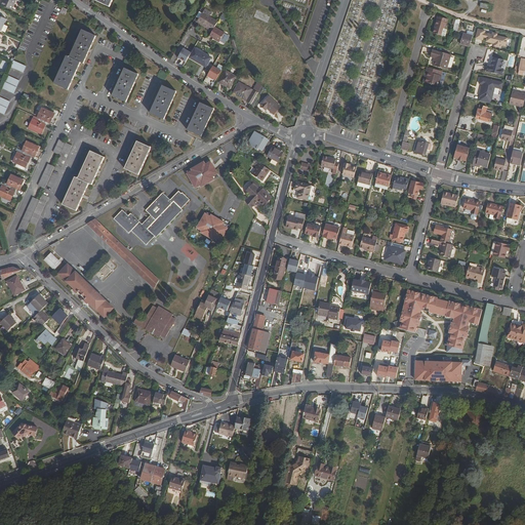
[(22,1),(19,0),(5,0),(3,4),(17,10),(22,1)]
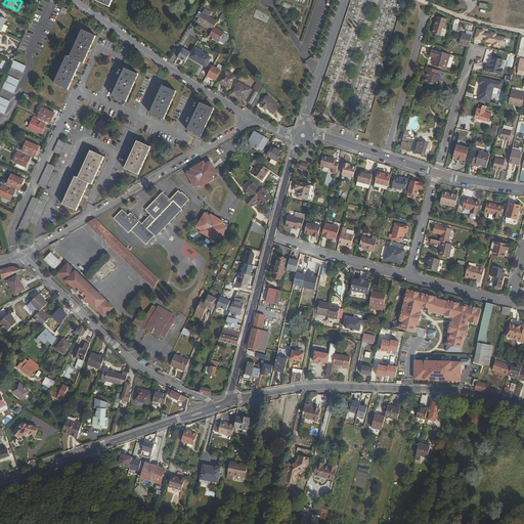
[(212,11),(205,8),(198,23),(212,31),(209,36),(219,42),(224,33),(214,28),(218,20),(209,15),(212,11)]
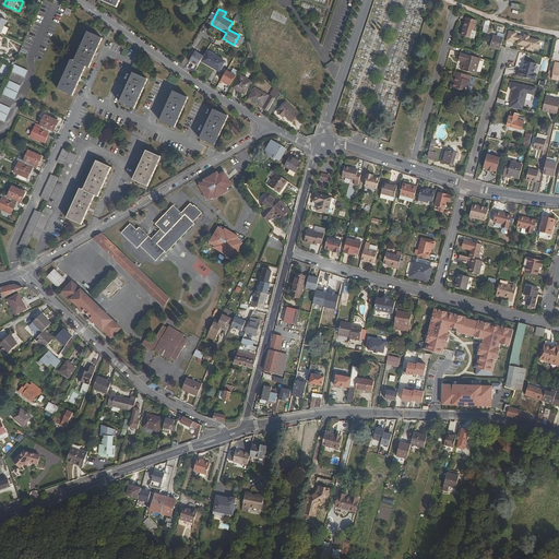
[(477,18),(466,14),(461,32),(470,35),(472,26),(474,27),(477,18)]
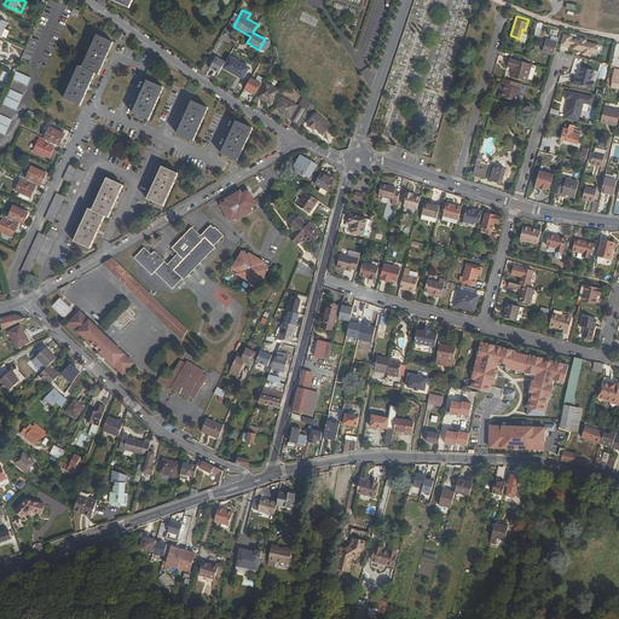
[(0,34),(1,35),(5,36),(11,22),(0,17),(0,34)]
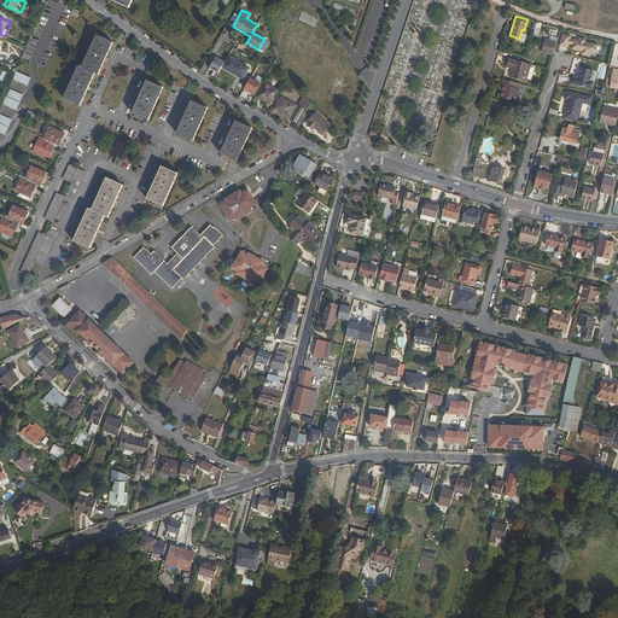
[(561,31),(559,42),(567,45),(569,41),(572,42),(571,46),(582,48),(581,52),(588,53),(589,50),(594,51),(596,42),(584,39),(584,36),(578,35),(578,38),(573,36),(573,38),(570,36),(570,33),(561,31)]
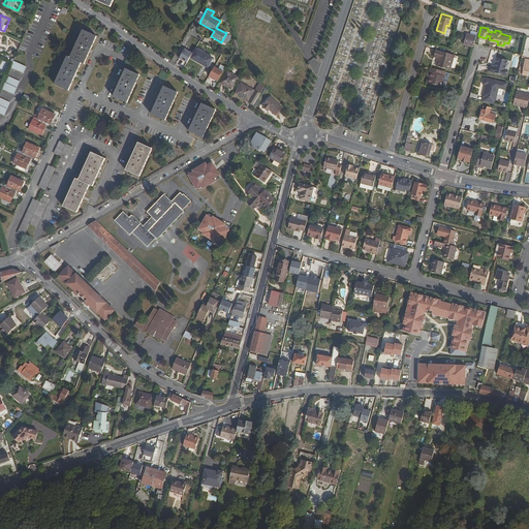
[(68,55),(56,83),(70,89),(82,61),(86,63),(98,34),(84,28),(71,57),(68,55)]
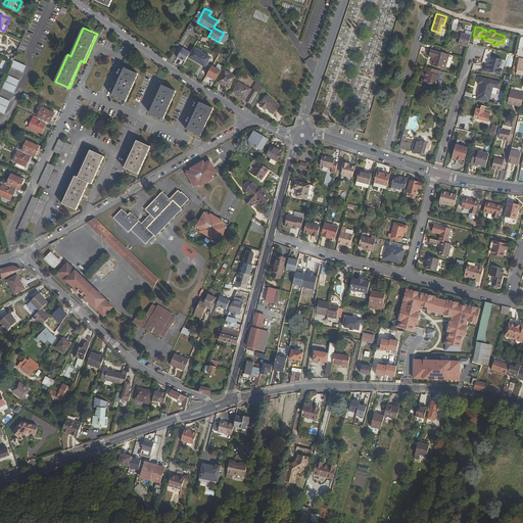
[(470,35),(461,32),(458,42),(467,45),(470,35)]
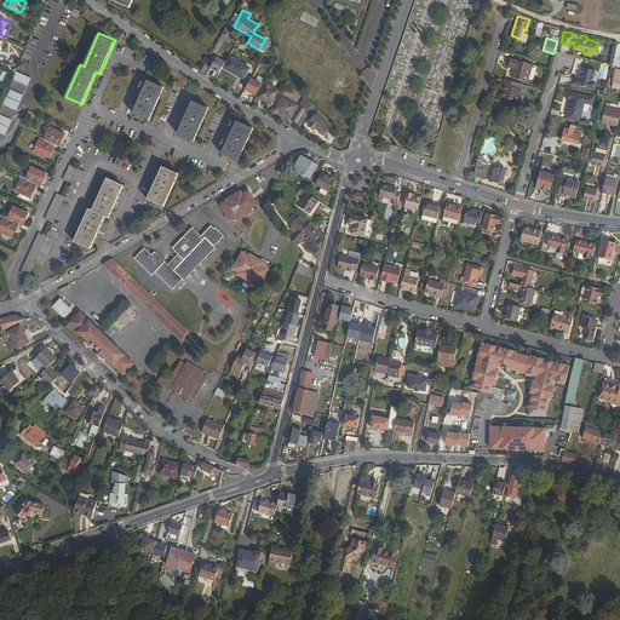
[(252,61),(234,51),(231,55),(251,64),(252,61)]
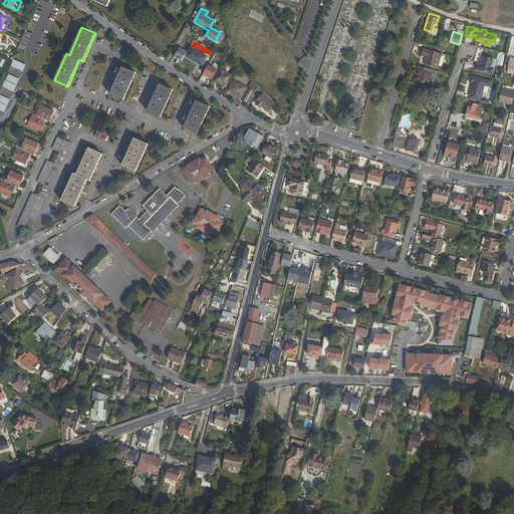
[(441,51),(423,46),(421,53),(426,54),(424,61),(437,65),(441,51)]
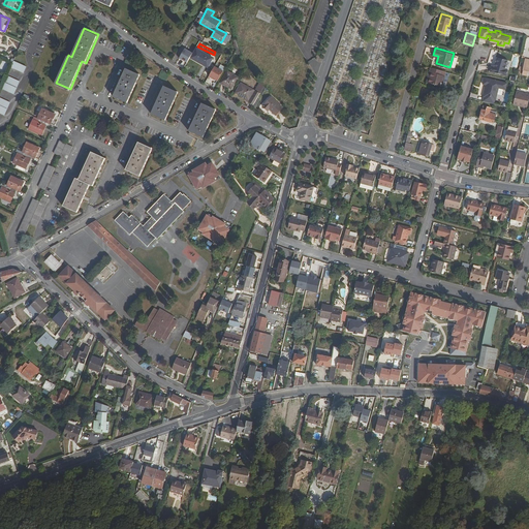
[(213,59),(196,50),(191,60),(208,68),(213,59)]
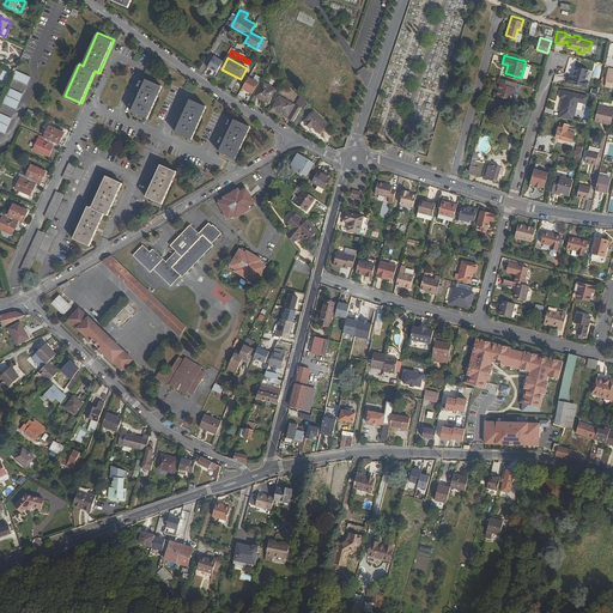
[(569,74),(568,80),(587,85),(588,79),(584,78),(587,67),(575,65),(572,76),(569,74)]
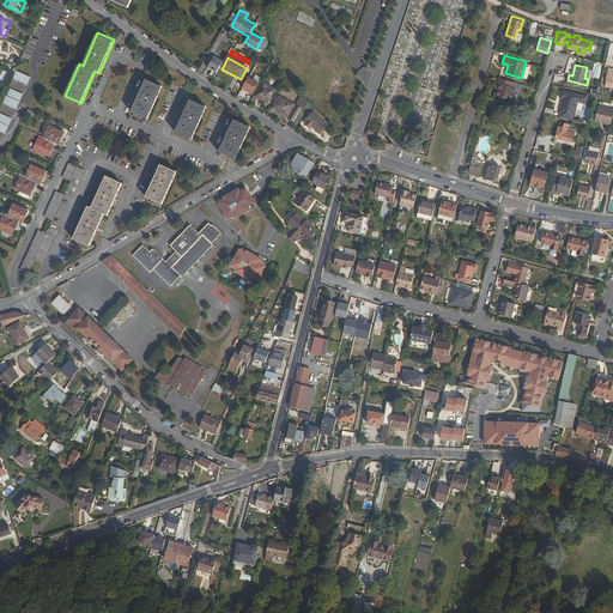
[(17,70),(14,76),(29,83),(31,76),(17,70)]
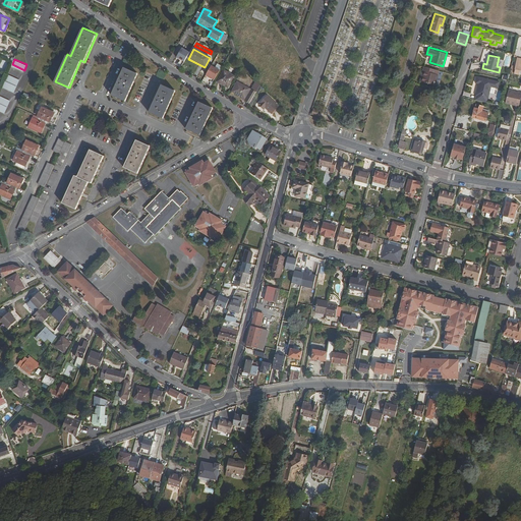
[(208,83),(211,77),(218,80),(223,68),(212,64),(205,81),(208,83)]
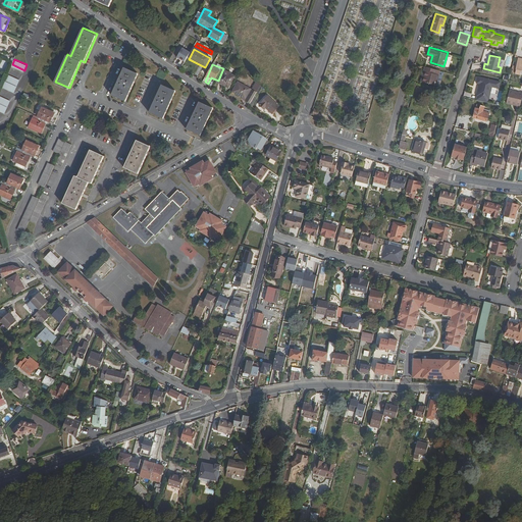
[(437,67),(425,64),(423,68),(426,69),(423,80),(435,84),(438,71),(436,71),(437,67)]
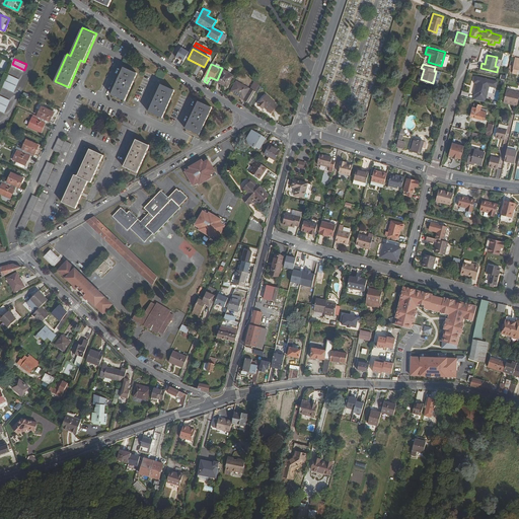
[(138,72),(125,66),(112,92),(126,99),(138,72)]
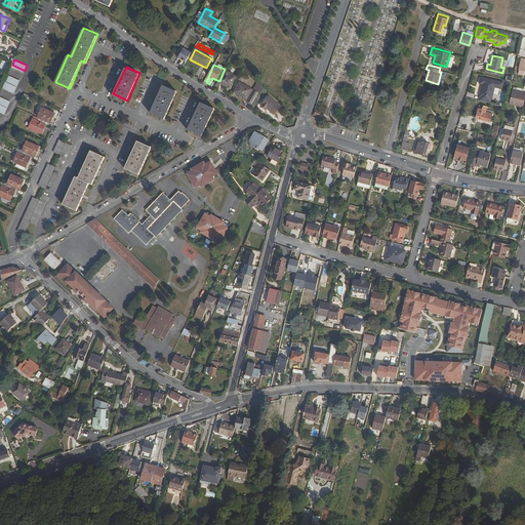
[(236,77),(226,71),(219,82),(229,88),(236,77)]
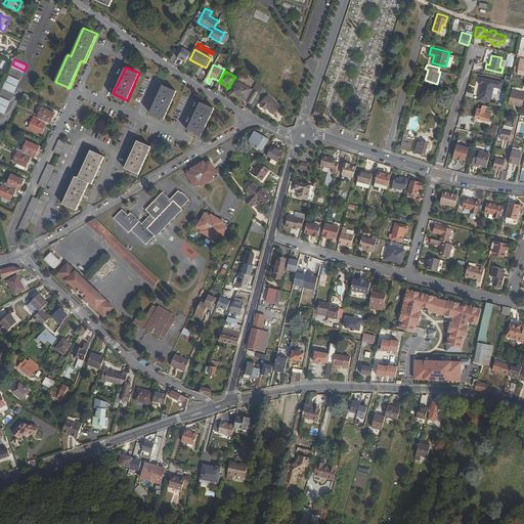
[(8,73),(2,86),(14,91),(20,79),(8,73)]
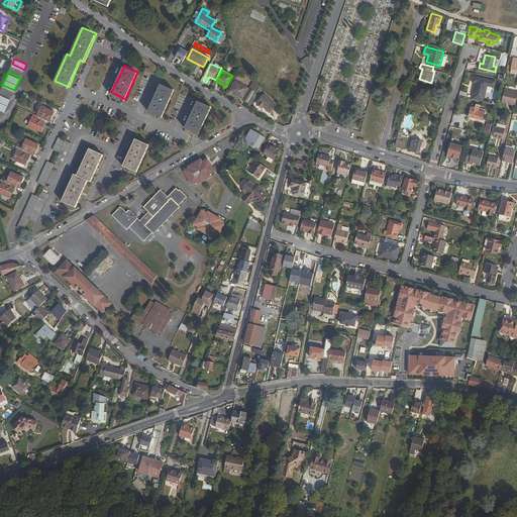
[(496,82),(474,76),(472,83),(475,84),(473,96),(484,98),(487,87),(494,89),(496,82)]
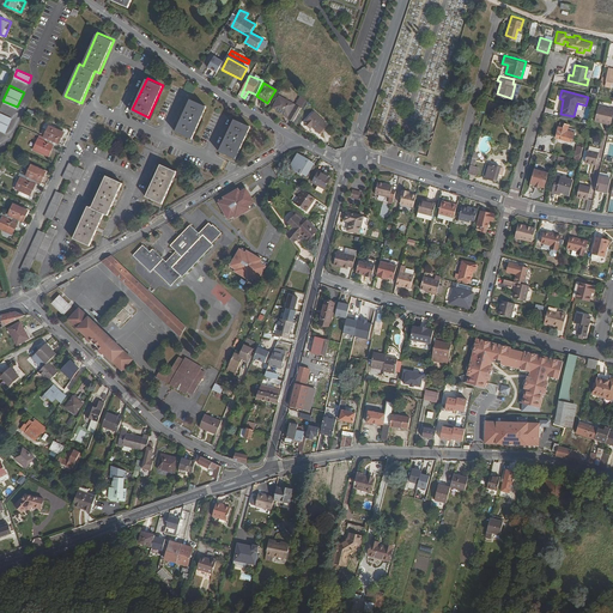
[(192,97),(176,131),(193,138),(208,105),(192,97)]
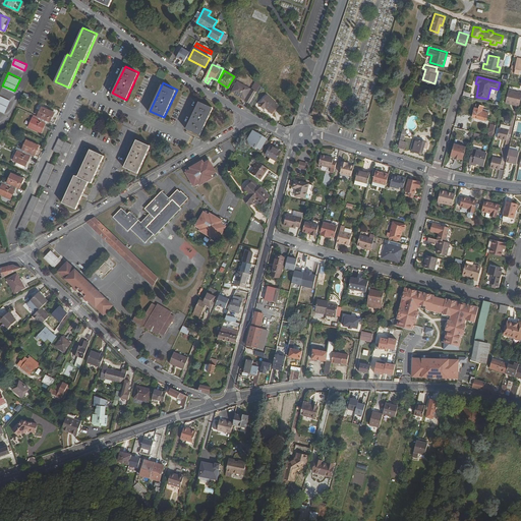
[(251,91),(236,82),(231,93),(243,99),(245,95),(248,97),(246,100),(249,103),(256,92),(252,89),(251,91)]
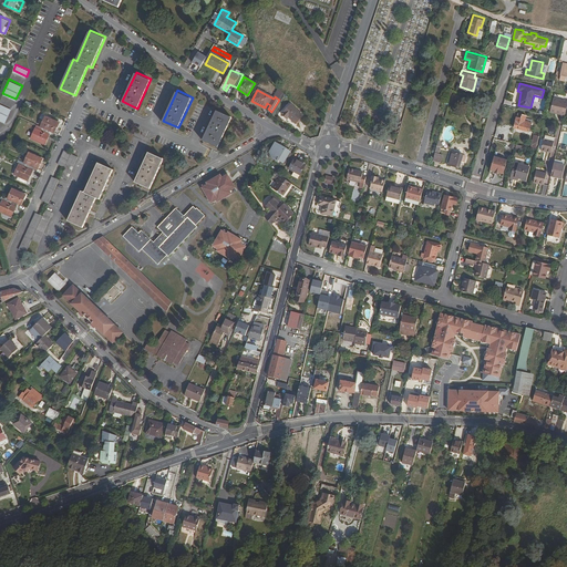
[(565,111),(566,102),(566,96),(553,94),(549,107),(565,111)]
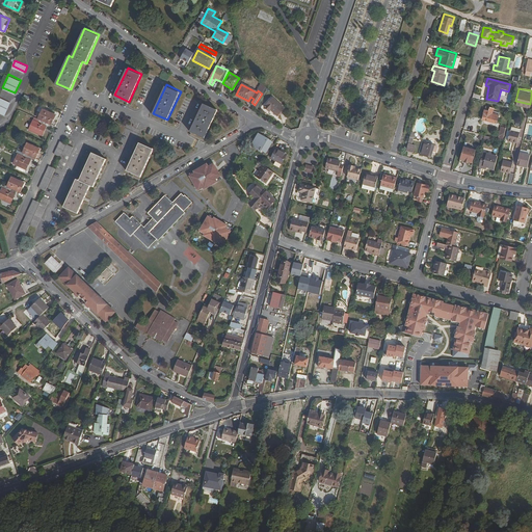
[(0,96),(0,111),(5,114),(11,101),(0,96)]
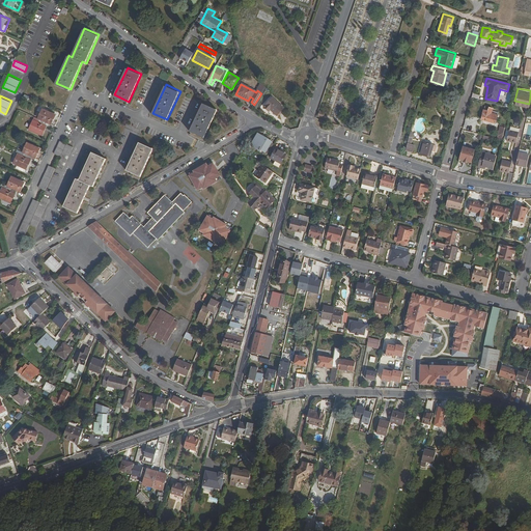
[(283,109),(272,98),(263,107),(268,111),(270,109),(277,116),(283,109)]
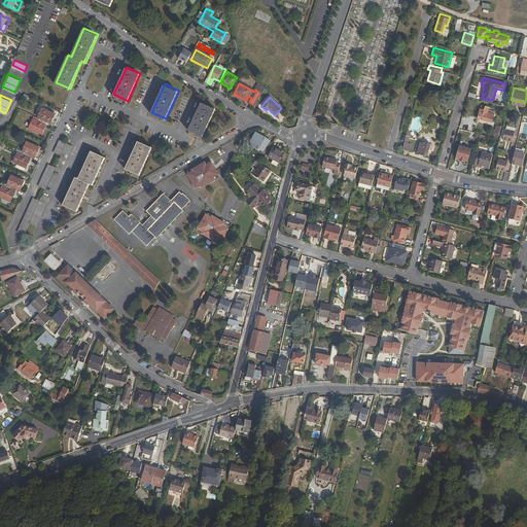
[(202,101),(188,129),(203,135),(215,108),(202,101)]
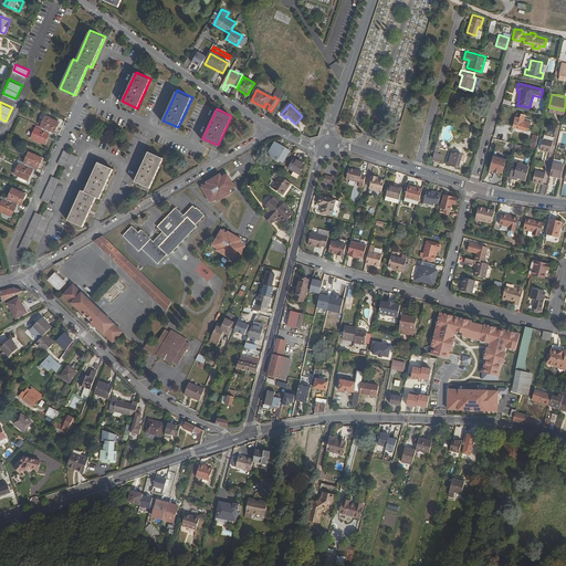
[(37,127),(32,137),(45,143),(51,129),(55,130),(60,121),(45,115),(41,124),(43,125),(42,129),(37,127)]
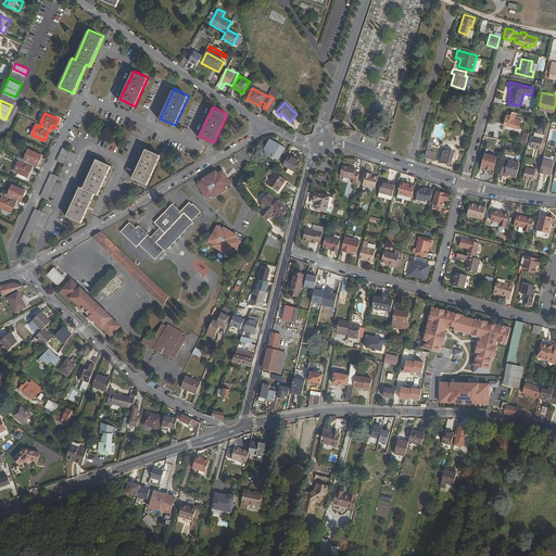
[(510,116),(507,124),(519,127),(520,122),(517,121),(518,118),(514,117),(510,116)]
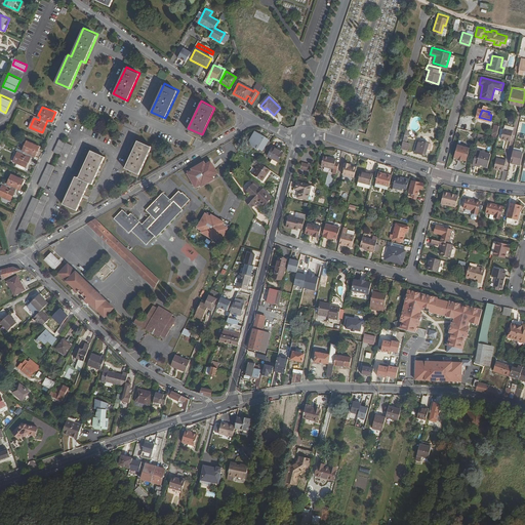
[(511,137),(514,123),(506,121),(505,125),(503,124),(500,134),(511,137)]
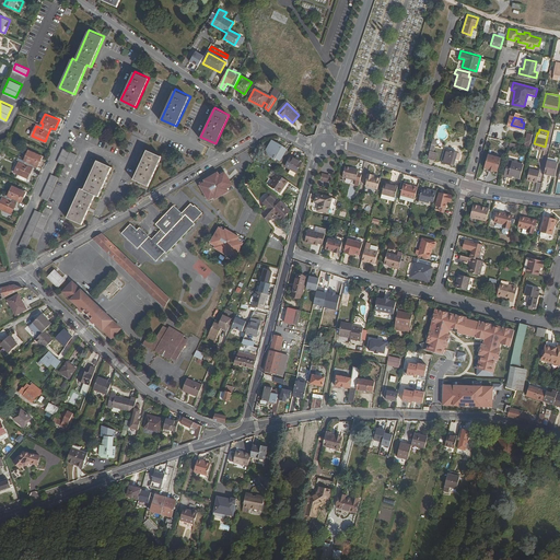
[(272,141),(263,156),(271,162),(276,154),(281,159),(288,148),(279,142),(278,144),(272,141)]
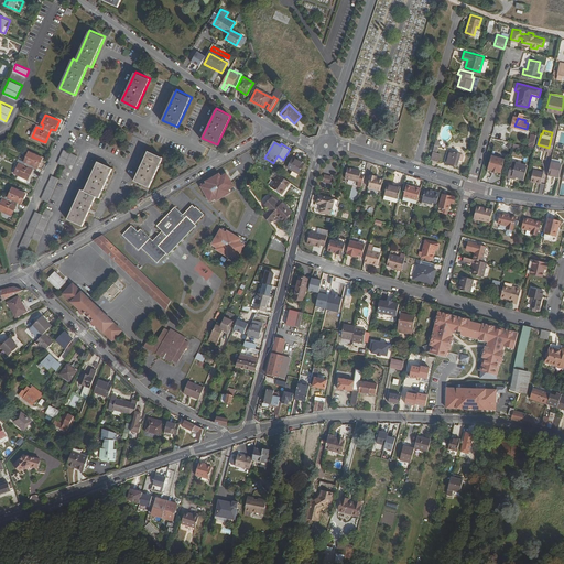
[(455,164),(459,151),(448,148),(445,161),(455,164)]
